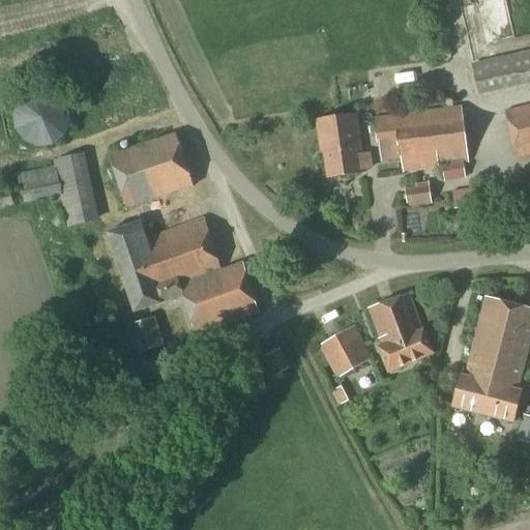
[(477,96),(529,84),(529,51),(471,64),(477,96)]
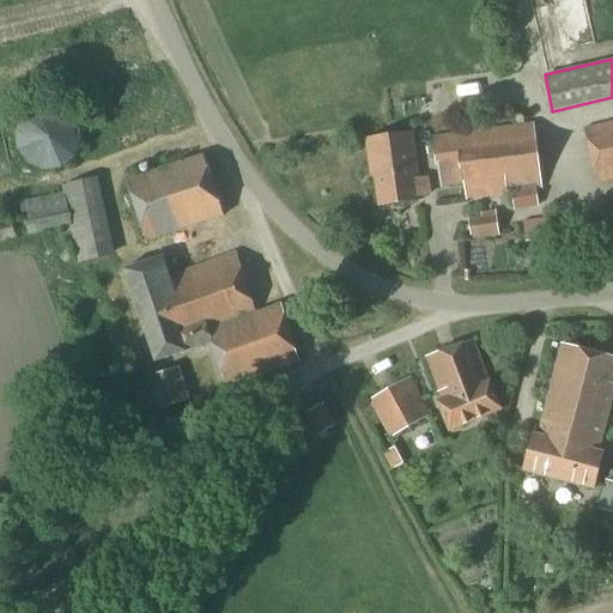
[(25,144),(79,129),(73,108),(19,122),(25,144)]
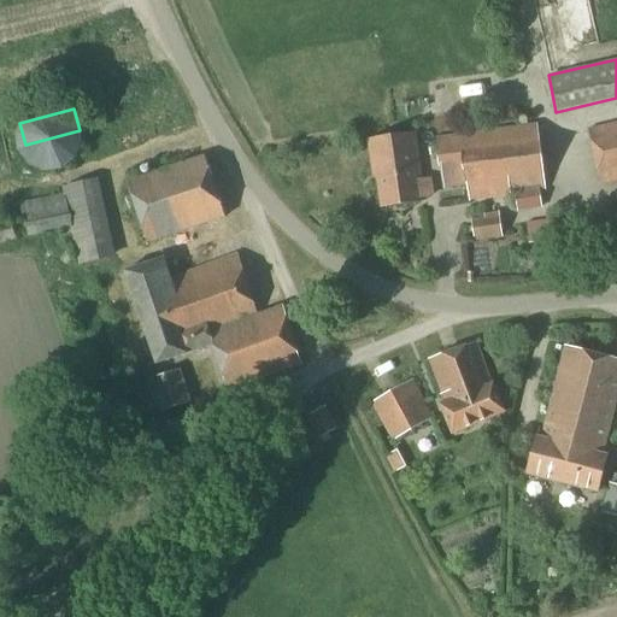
[(616,122),(586,130),(600,187),(616,182),(616,122)]
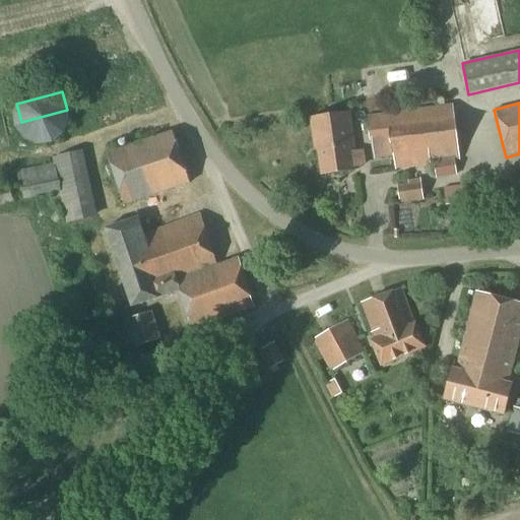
[(459,161),(452,106),(366,117),(369,143),(389,140),(394,171),(433,165),(435,179),(456,177),(454,163),(459,161)]
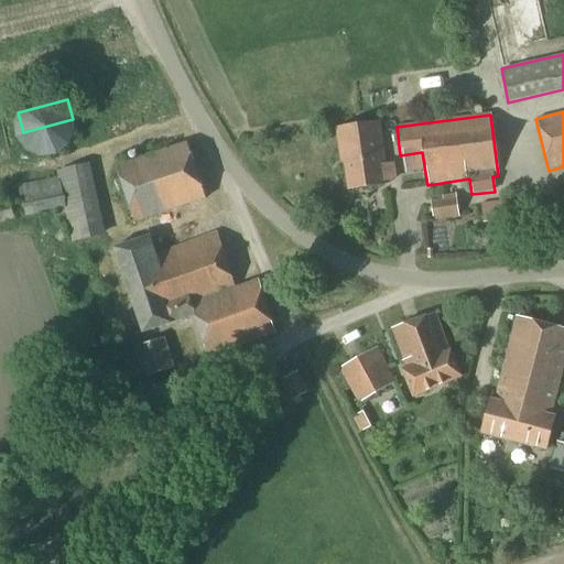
[(35,161),(82,142),(71,118),(25,138),(35,161)]
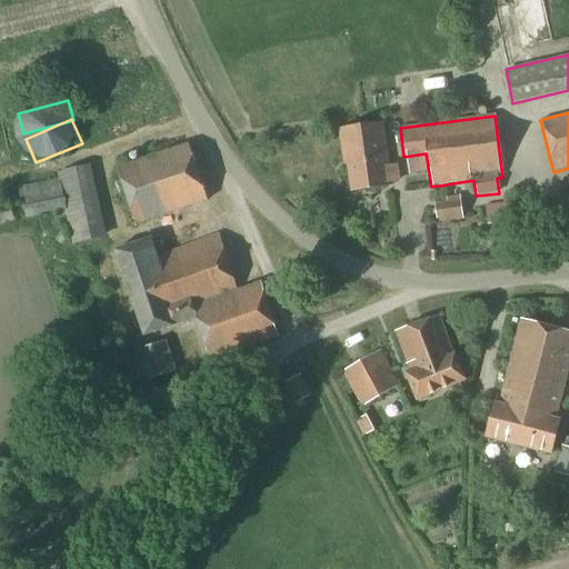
[(386,168),(380,125),(340,130),(345,165),(348,165),(351,192),(385,188),(383,185),(396,183),(393,167),(386,168)]
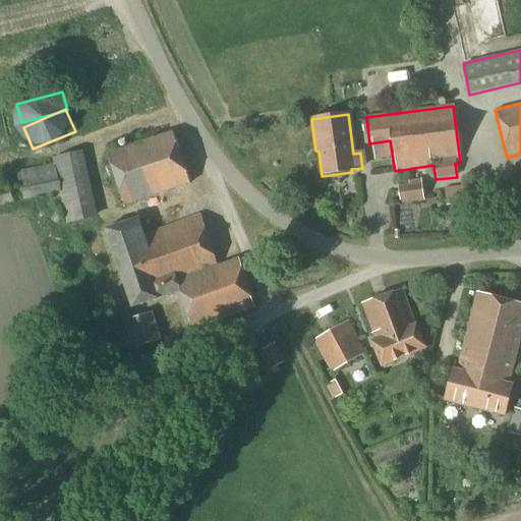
[(123,207),(189,184),(172,131),(106,154),(123,207)]
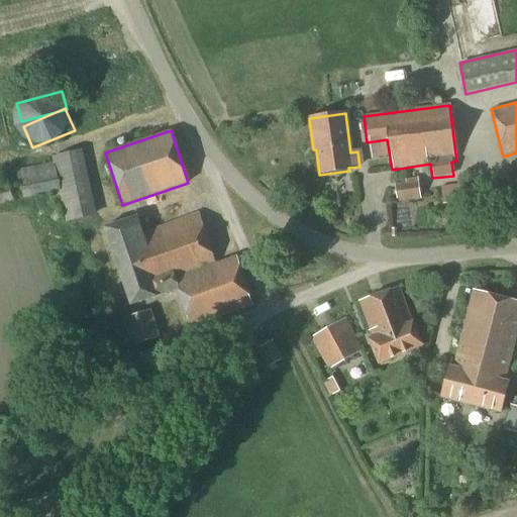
[(96,216),(82,150),(50,157),(52,164),(16,171),(22,200),(50,194),(53,206),(61,204),(65,223),(96,216)]
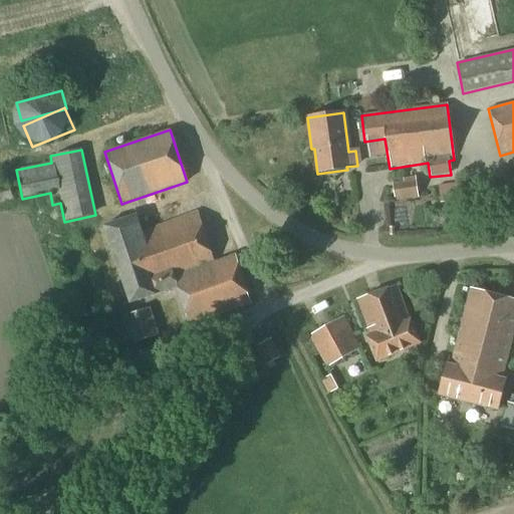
[(395,202),(418,198),(416,178),(403,179),(403,182),(393,184),(395,202)]
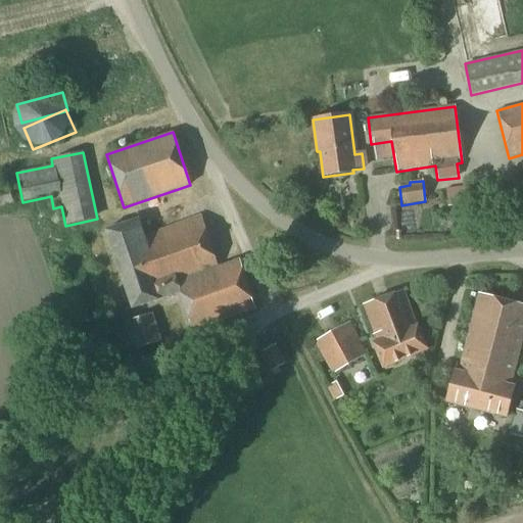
[(447,207),(473,204),(470,186),(444,189),(447,207)]
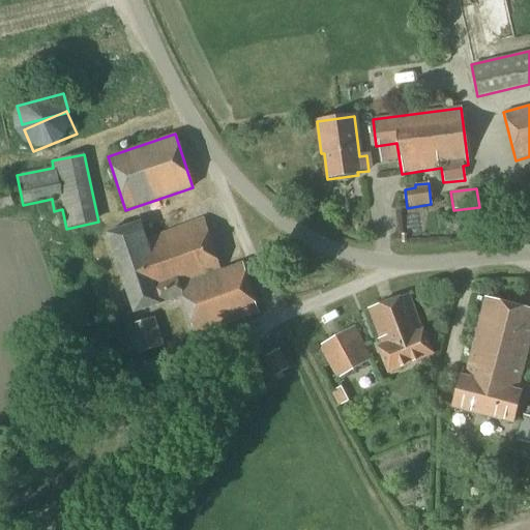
[(19,201),(0,204),(0,214),(21,211),(19,201)]
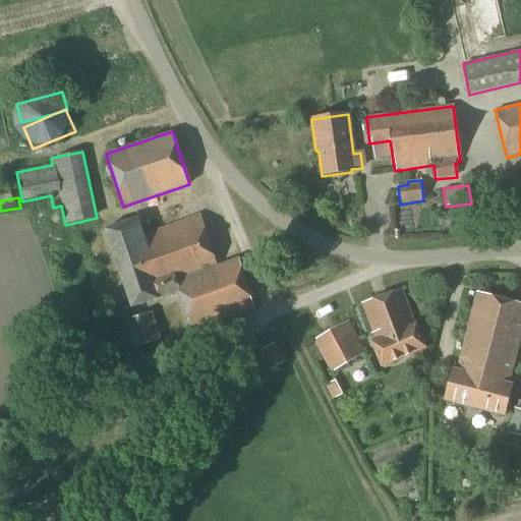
[(216,266),(199,215),(143,235),(138,219),(104,230),(129,309),(178,293),(191,331),(254,309),(237,258),(216,266)]
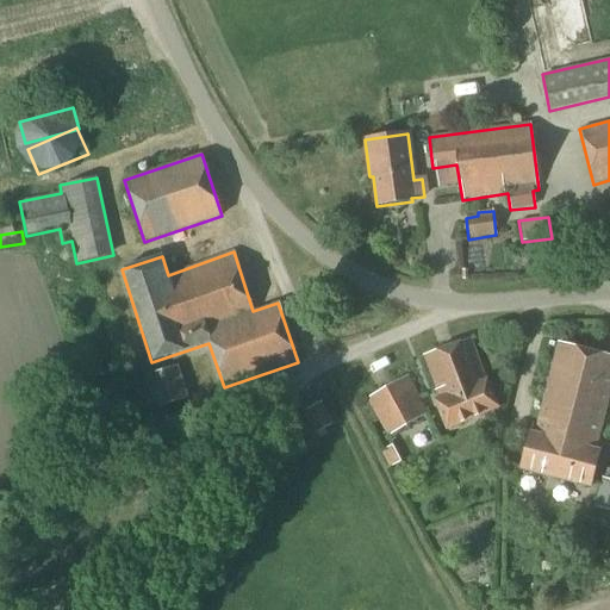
[(485,379),(471,340),(422,356),(437,397),(433,398),(444,429),(498,408),(486,378),(485,379)]
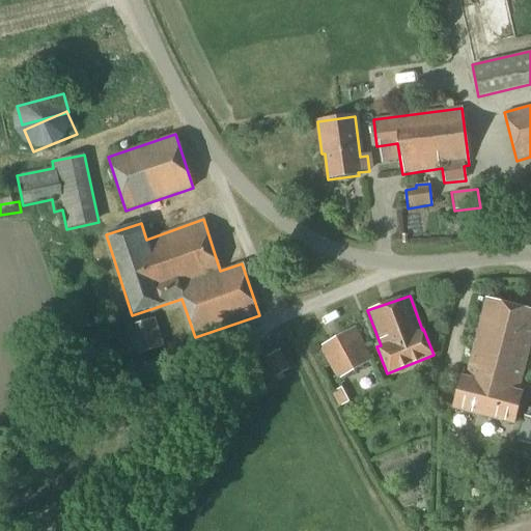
[(519,391),(530,342),(530,310),(484,298),(464,378),(460,376),(453,409),(512,423),(521,392),(519,391)]
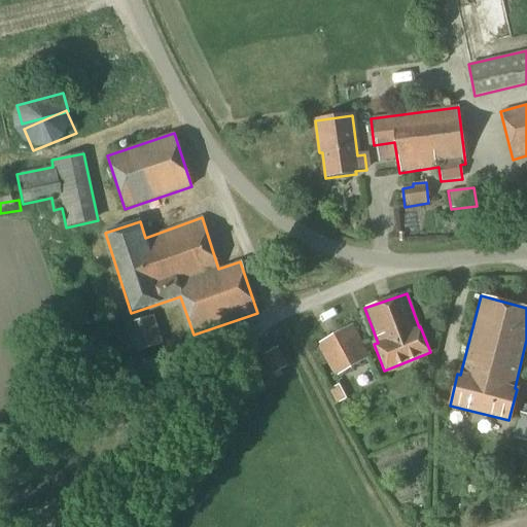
[(121,357),(163,345),(153,316),(127,324),(130,332),(115,337),(121,357)]
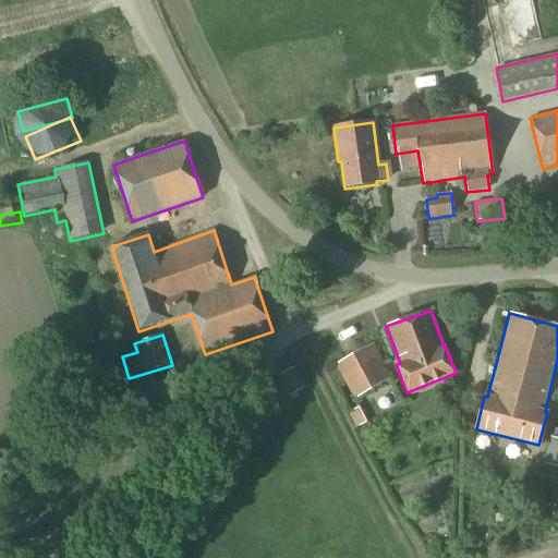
[(354,400),(392,378),(373,344),(335,365),(354,400)]
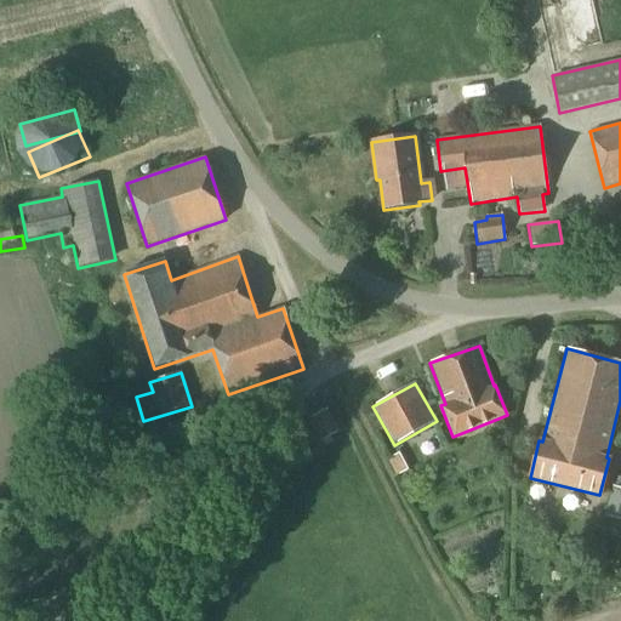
[(336,461),(354,451),(348,439),(329,449),(336,461)]
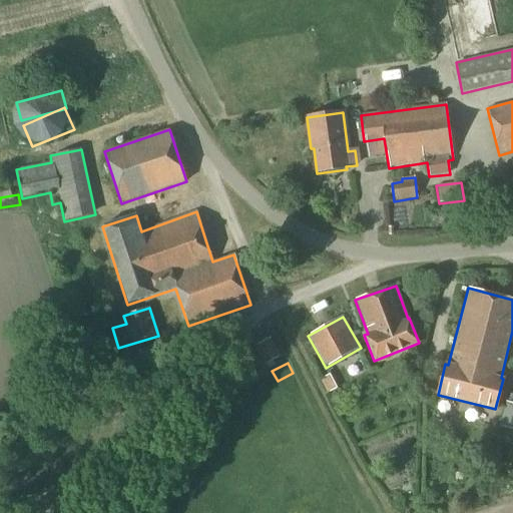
[(337,389),(330,375),(320,380),(327,394),(337,389)]
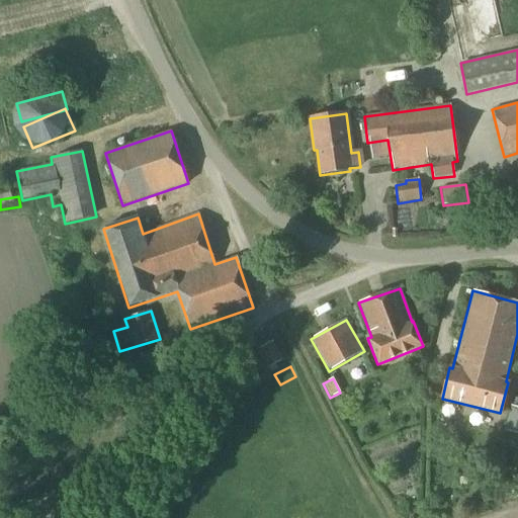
[(517,435),(517,407),(511,406),(504,432),(517,435)]
